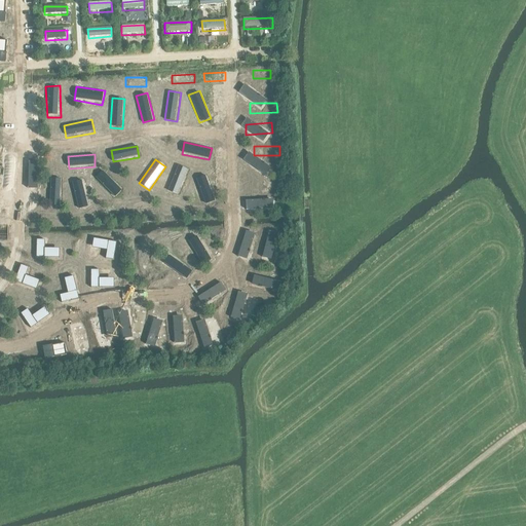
[(189,168),(179,164),(166,191),(178,196),(189,168)]
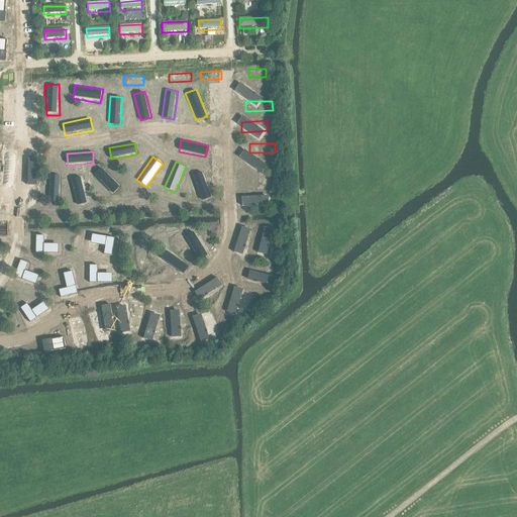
[(119,185),(102,168),(94,176),(111,193),(119,185)]
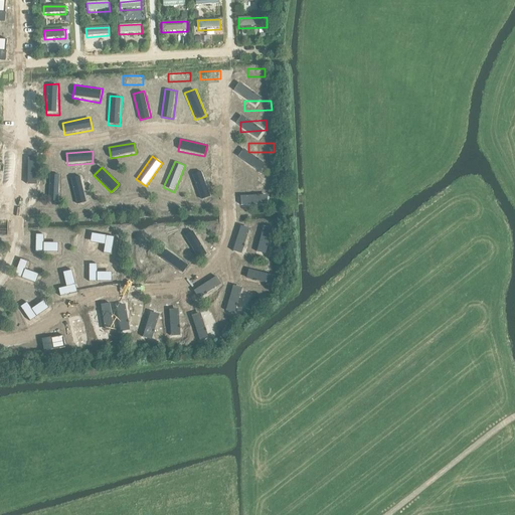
[(211,196),(200,170),(190,174),(200,200),(211,196)]
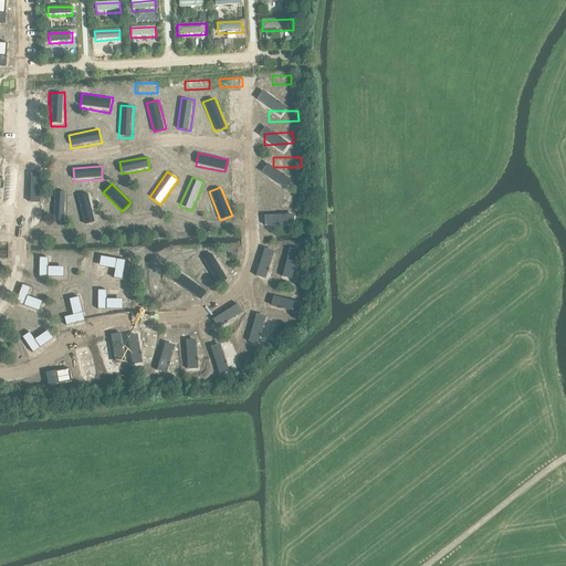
[(96,221),(90,192),(76,196),(83,224),(96,221)]
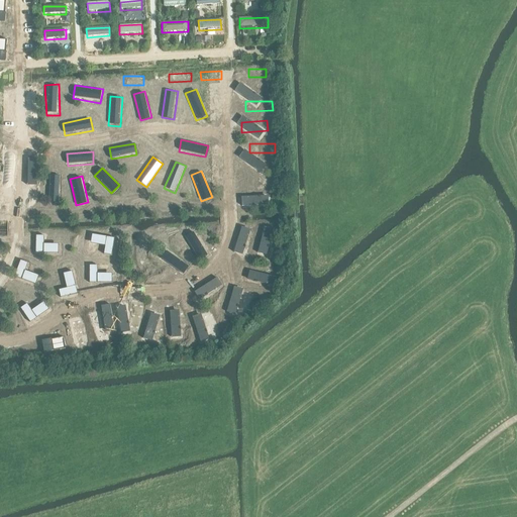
[(278,185),(277,176),(251,177),(251,186),(278,185)]
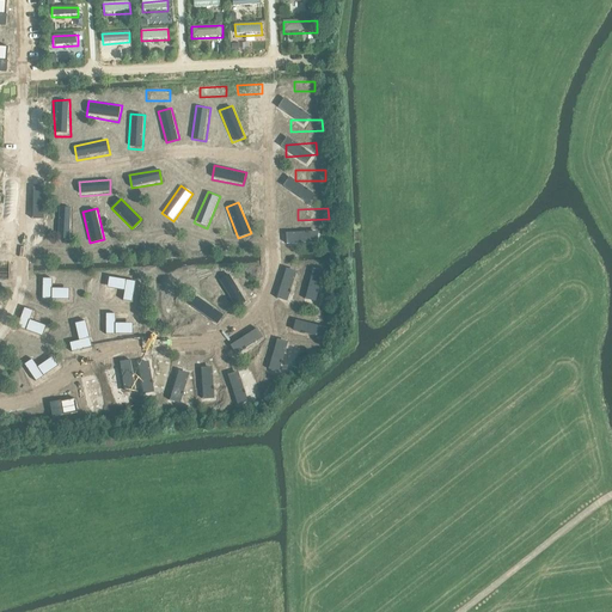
[(297,269),(286,265),(275,298),(287,301),(297,269)]
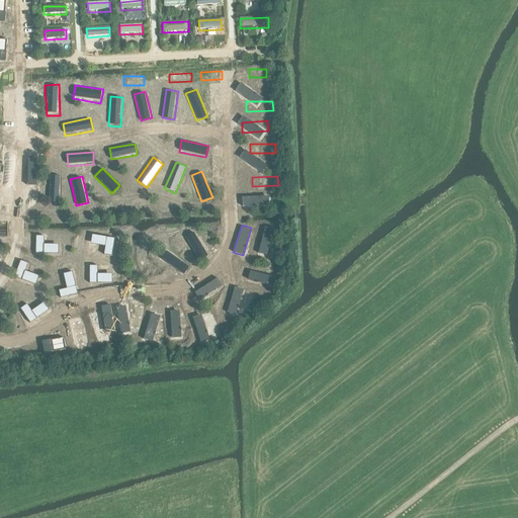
[(267,256),(274,228),(265,226),(257,254),(267,256)]
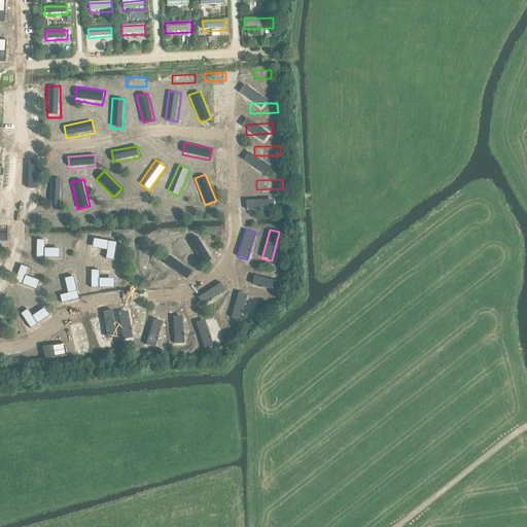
[(202,264),(211,257),(196,232),(186,237),(202,264)]
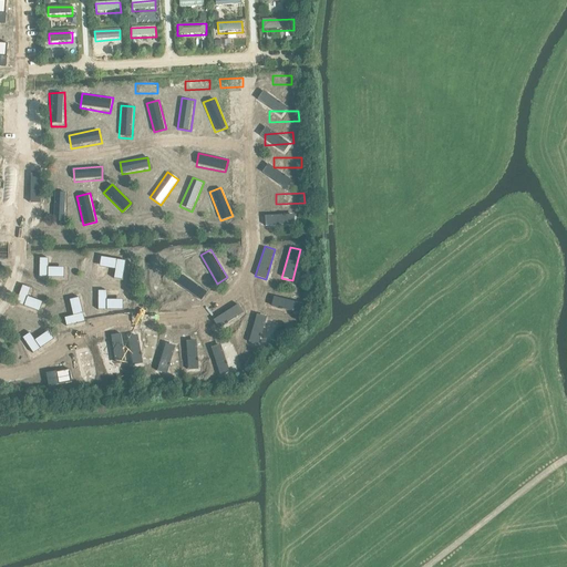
[(122,278),(125,259),(101,255),(100,265),(115,267),(114,277),(122,278)]
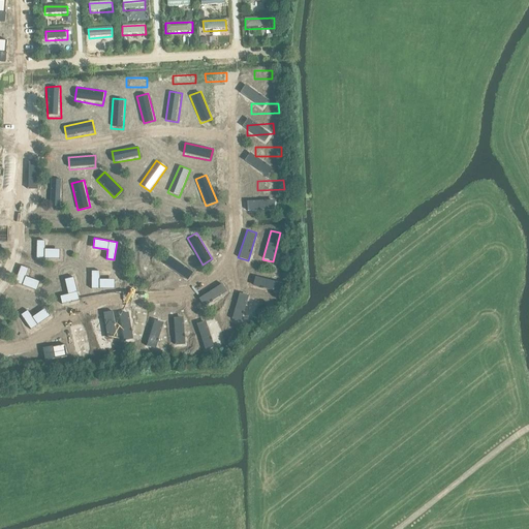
[(61,258),(61,249),(44,248),(44,241),(37,240),(36,257),(61,258)]
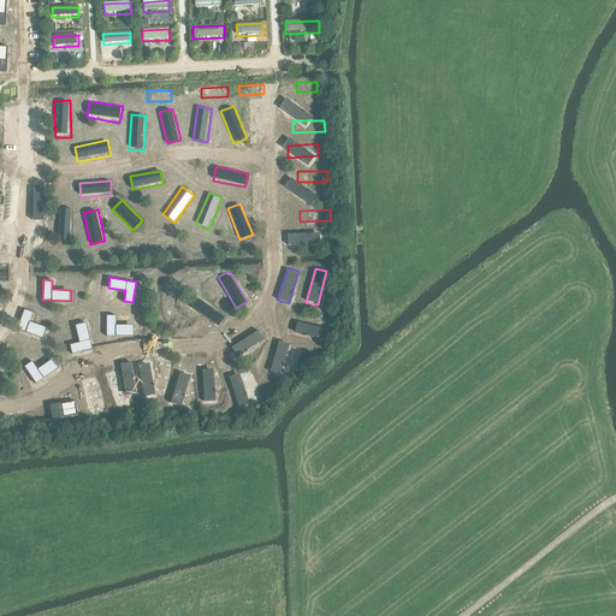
[(227,315),(199,294),(190,306),(219,327),(227,315)]
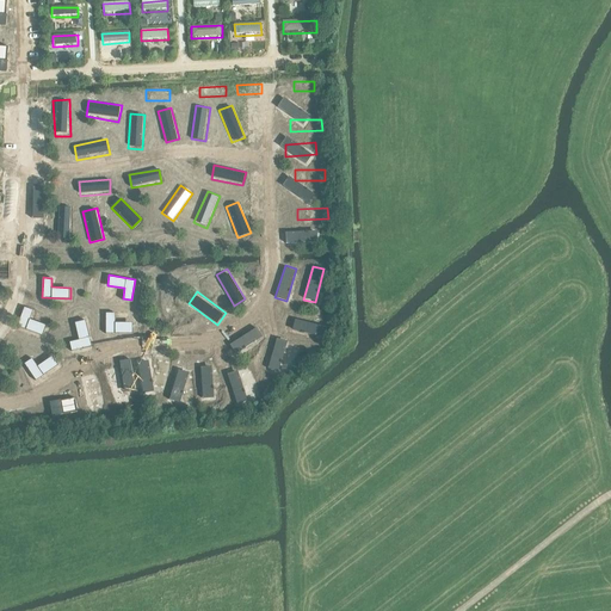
[(42,334),(45,325),(30,319),(32,312),(24,308),(17,325),(42,334)]
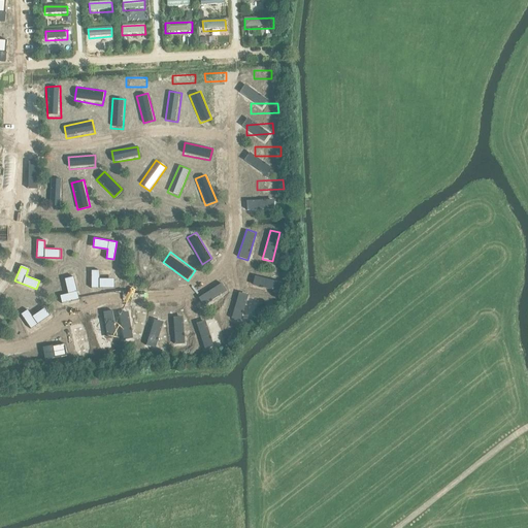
[(113,287),(113,278),(99,278),(99,269),(92,269),(92,287),(113,287)]
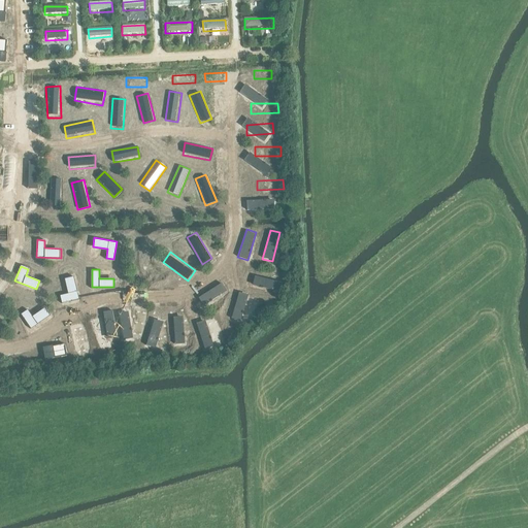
[(281,292),(284,279),(256,272),(253,285),(281,292)]
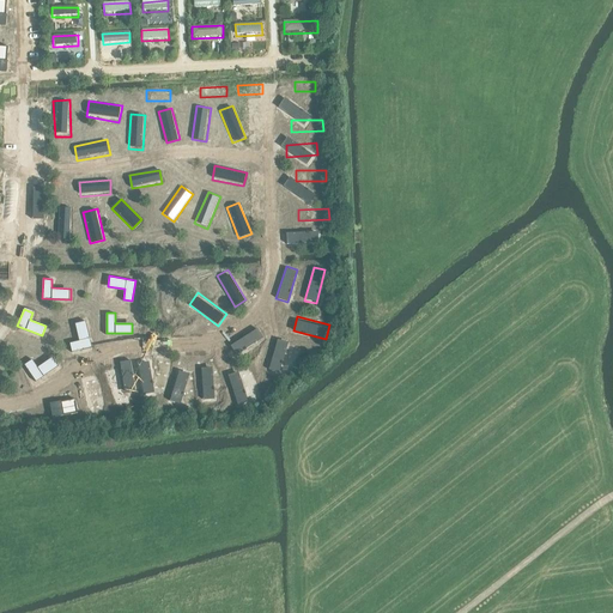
[(91,346),(85,321),(74,323),(79,340),(70,343),(72,350),(91,346)]
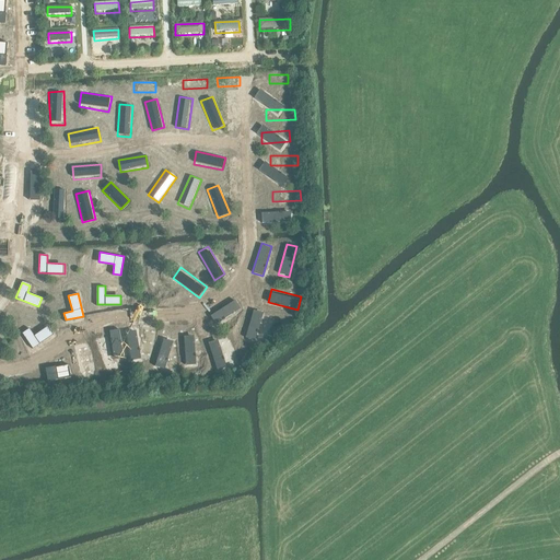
[(240,308),(234,298),(209,311),(216,322),(240,308)]
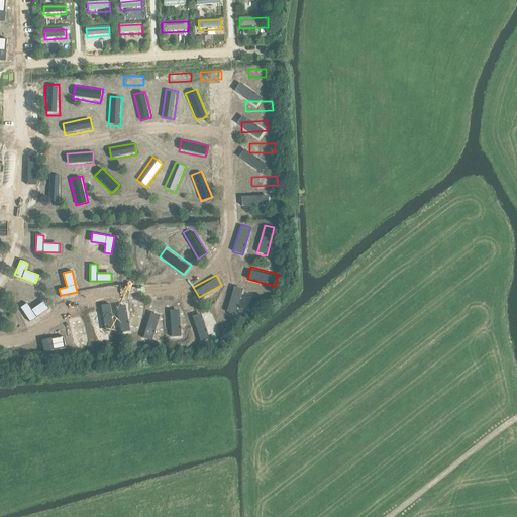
[(115,287),(136,286),(136,278),(114,278),(115,287)]
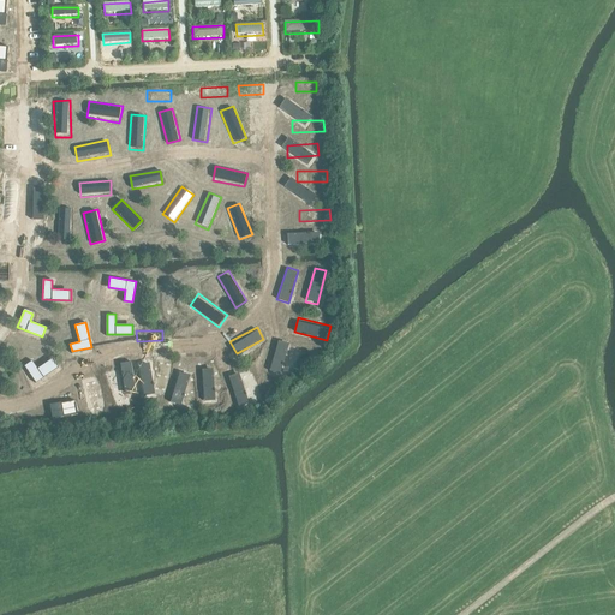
[(290,344),(278,340),(269,371),(281,375),(290,344)]
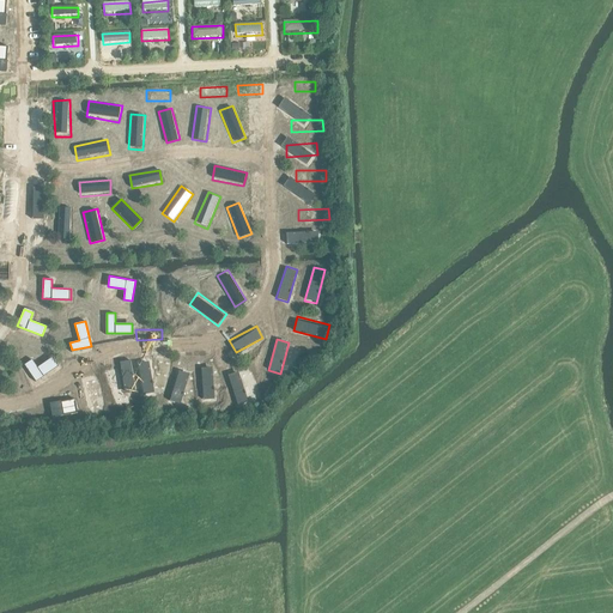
[(59,365),(53,357),(37,368),(32,358),(24,364),(36,381),(59,365)]
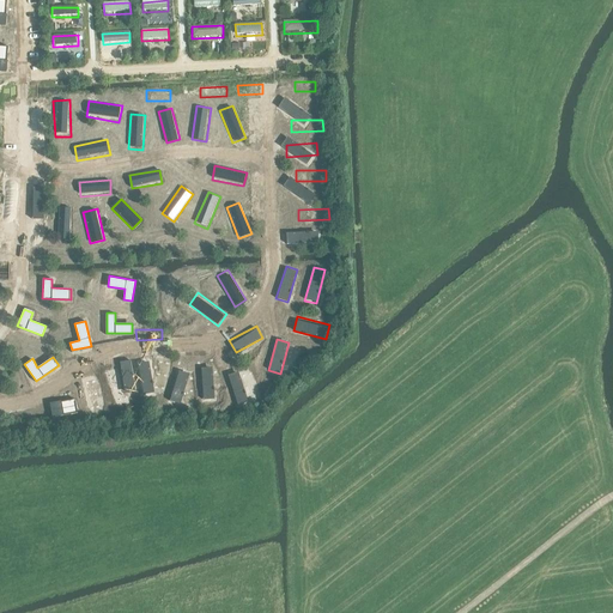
[(184,357),(158,357),(158,366),(184,366),(184,357)]
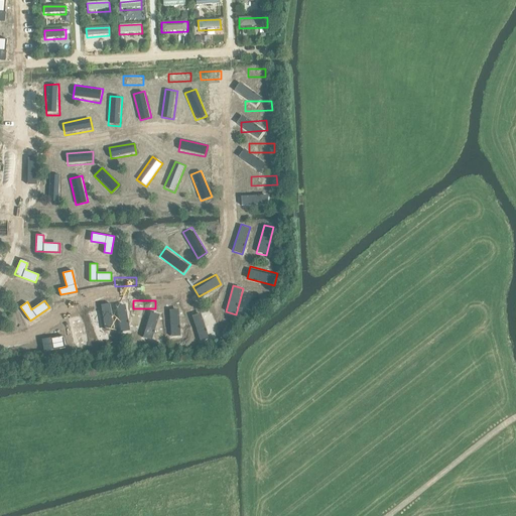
[(131,335),(125,303),(115,304),(121,337),(131,335)]
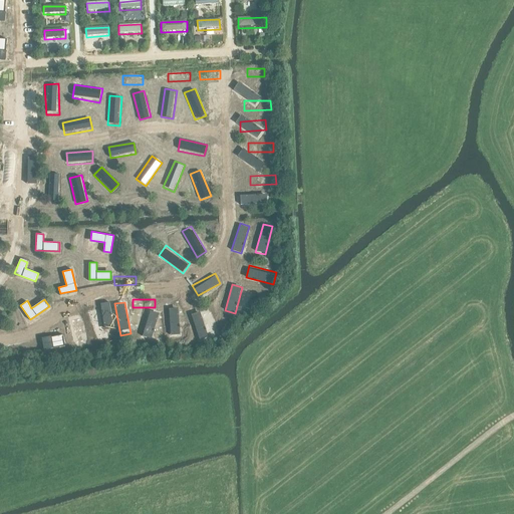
[(180,335),(179,306),(169,306),(171,335),(180,335)]
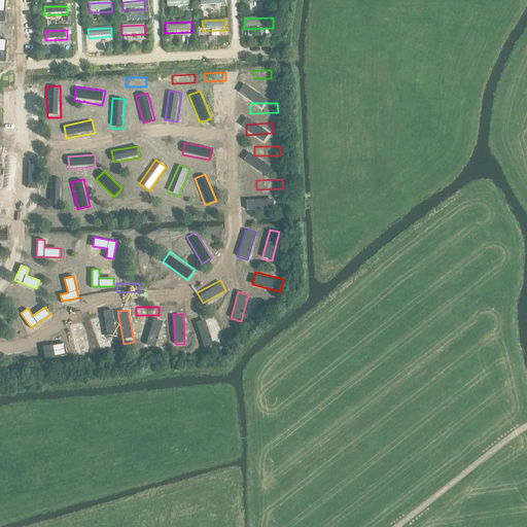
[(114,349),(101,316),(92,320),(105,353),(114,349)]
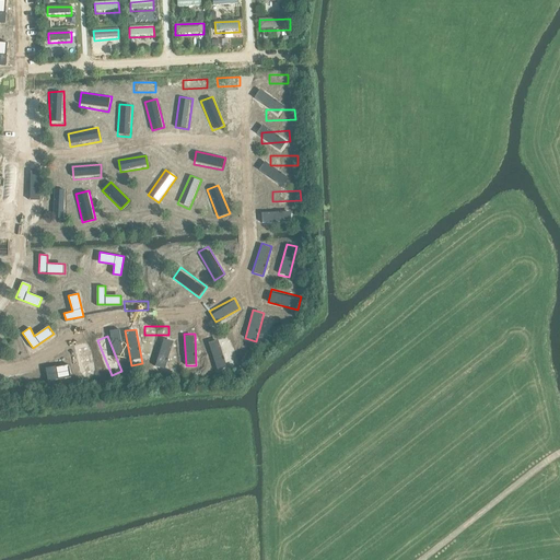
[(166,370),(174,339),(163,336),(155,366),(166,370)]
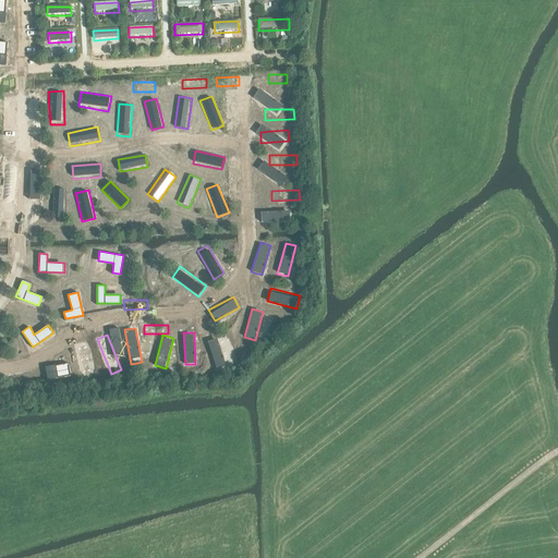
[(228,368),(217,338),(205,341),(216,373),(228,368)]
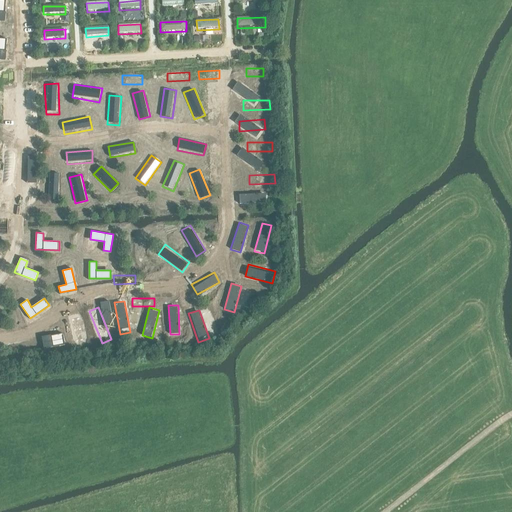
[(84,344),(79,315),(69,317),(74,345),(84,344)]
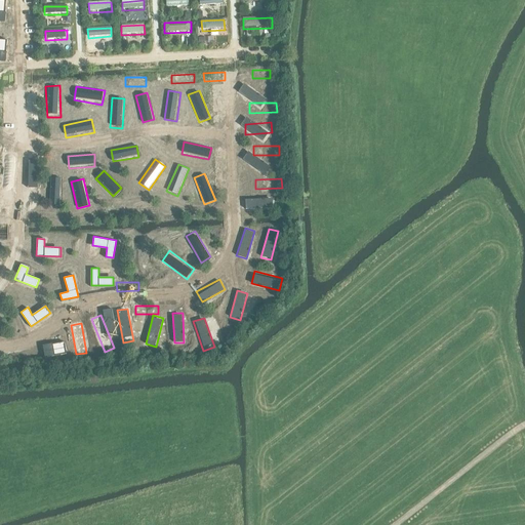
[(66,355),(64,339),(42,344),(45,358),(66,355)]
